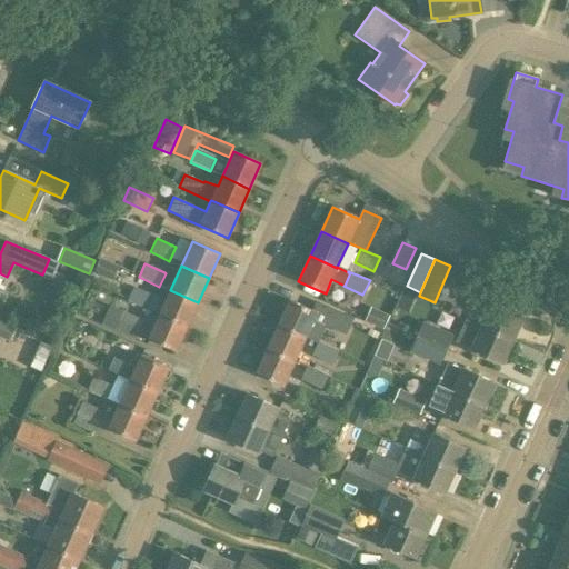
[(147,308),(152,296),(133,288),(128,301),(147,310),(147,308)]
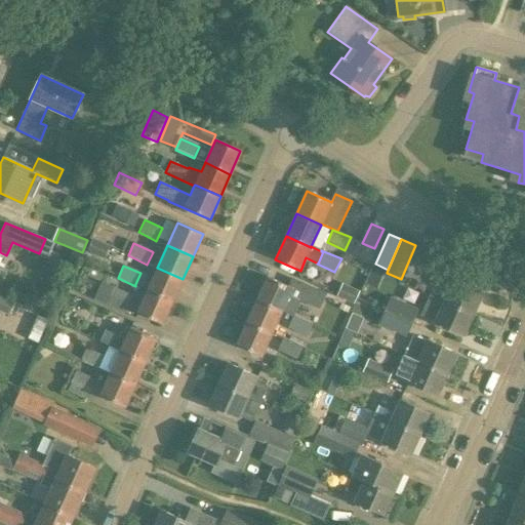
[(147,290),(172,301),(183,279),(157,268),(154,276),(142,271),(135,284),(148,290),(147,290)]
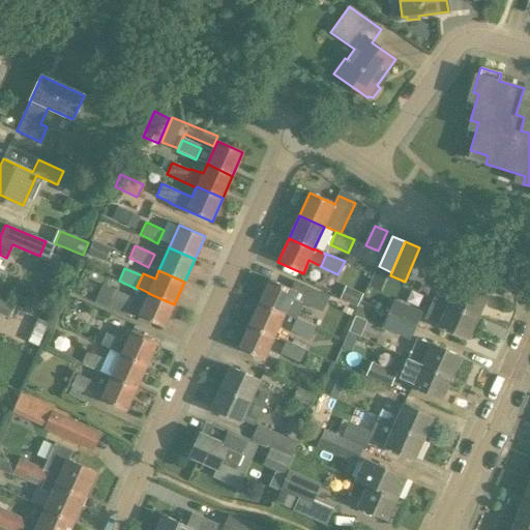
[(448,304),(477,318),(487,296),(458,284),(457,284),(444,278),(440,291),(451,295),(448,304)]
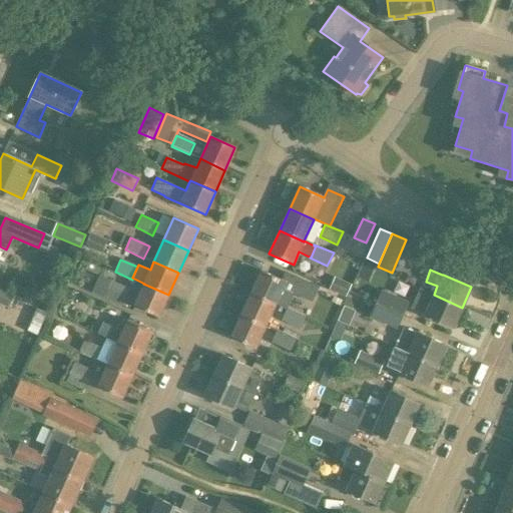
[(261,271),(250,294),(275,305),(275,306),(286,311),(287,308),(288,309),(294,296),(312,304),(319,291),(286,276),(284,282),(261,271)]
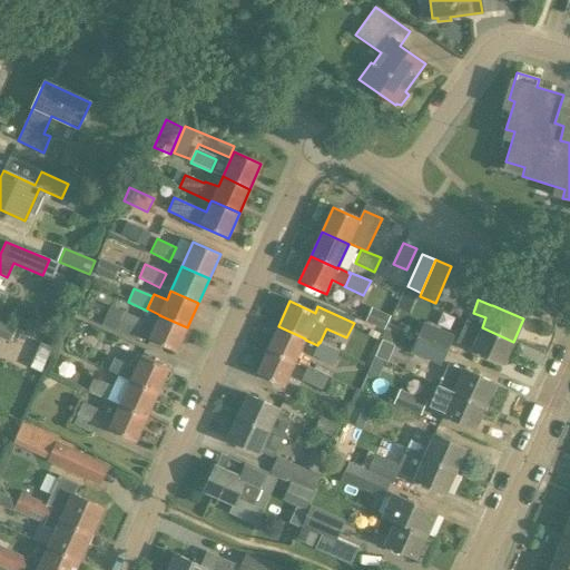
[(383,331),(390,316),(371,308),(364,323),(383,331)]
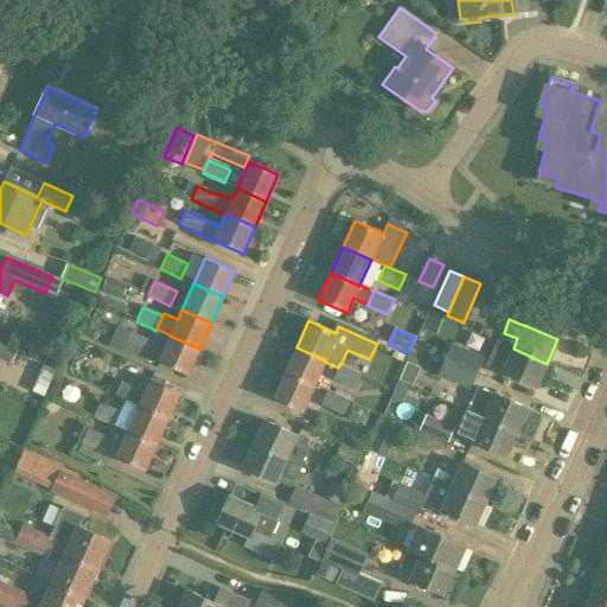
[(153,342),(131,331),(122,352),(144,363),(153,342)]
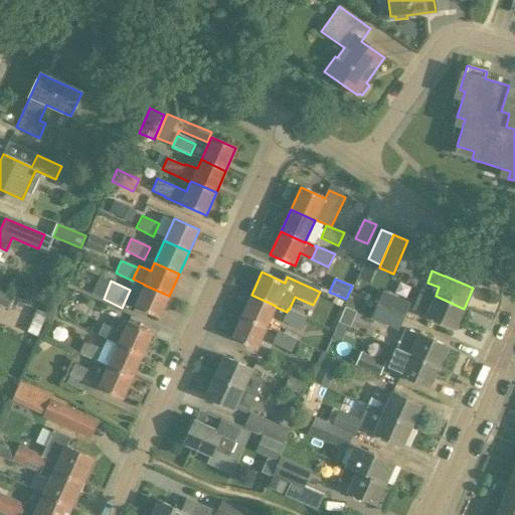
[(169,296),(144,285),(134,307),(159,319),(169,296)]
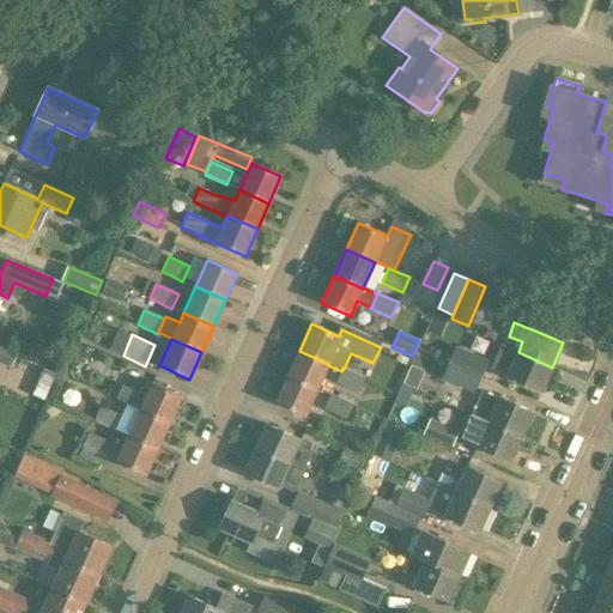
[(0,344),(0,364),(8,368),(16,351),(0,344)]
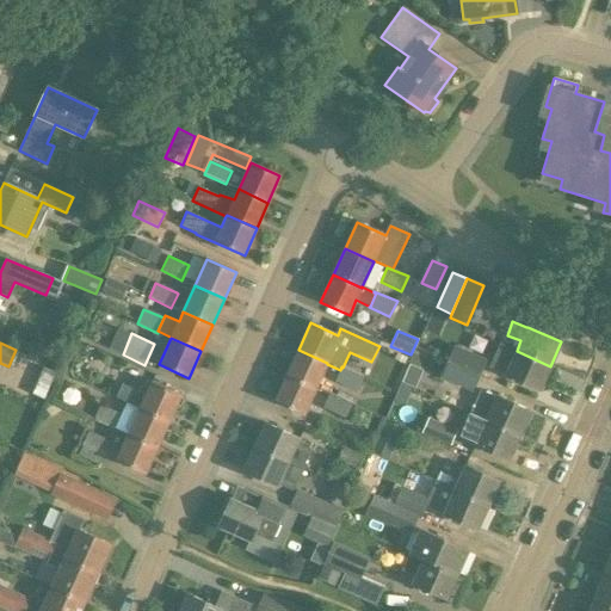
[(446,360),(479,376),(486,358),(454,344),(446,360)]
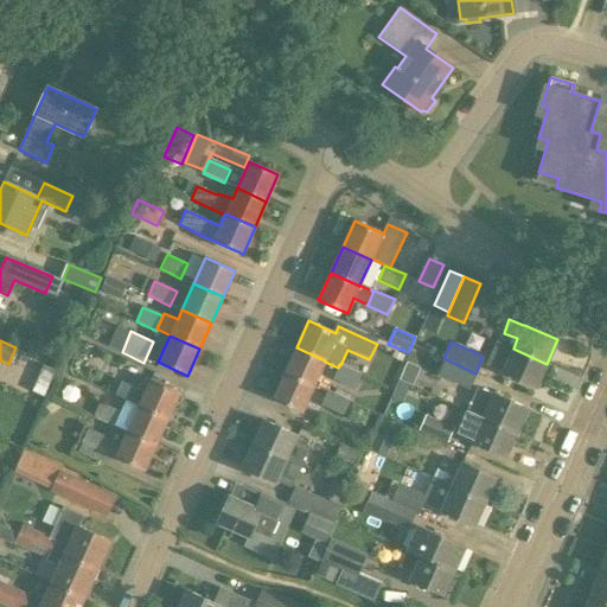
[(536,388),(547,364),(513,349),(497,342),(486,364),(503,371),(502,372),(536,388)]
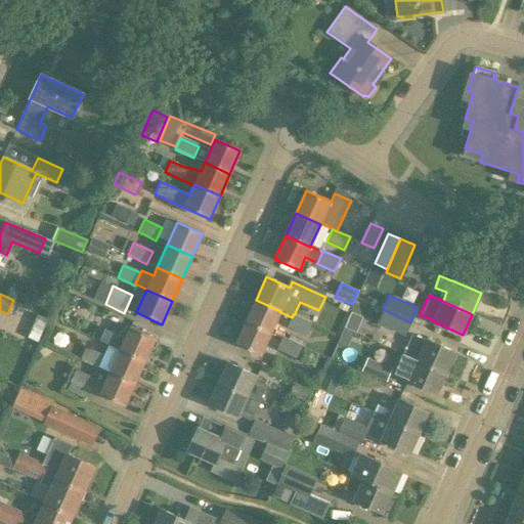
[(280,311),(256,300),(246,322),(270,334),(280,312),(280,311)]
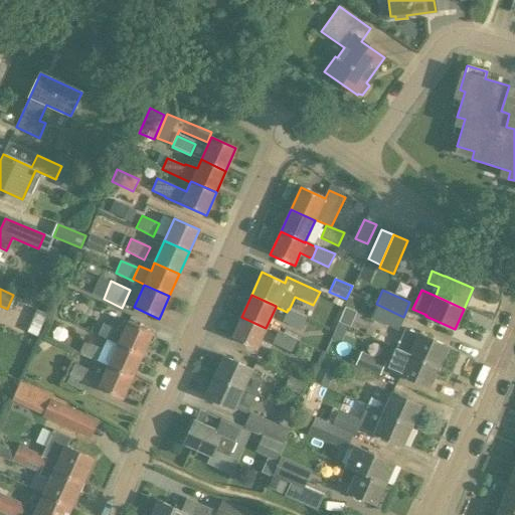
[(398,328),(403,317),(376,304),(371,317),(398,328)]
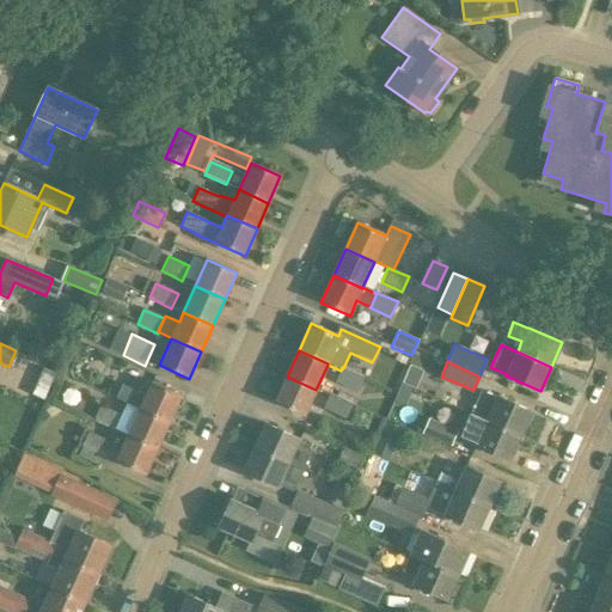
[(398,398),(410,403),(424,369),(412,365),(398,398)]
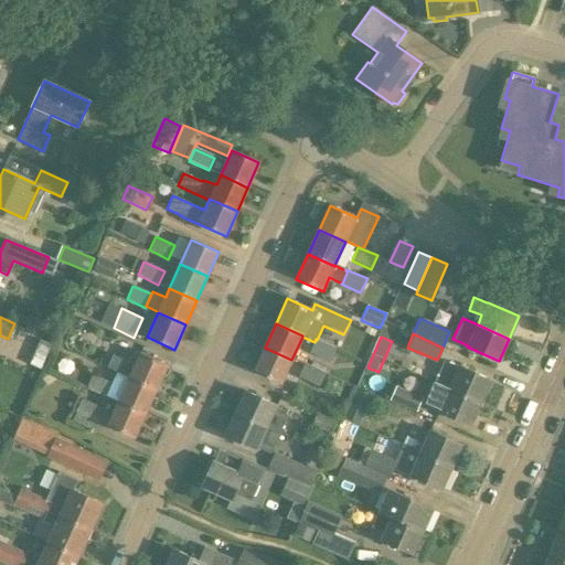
[(329,362),(336,349),(317,340),(316,339),(315,342),(309,353),(329,362)]
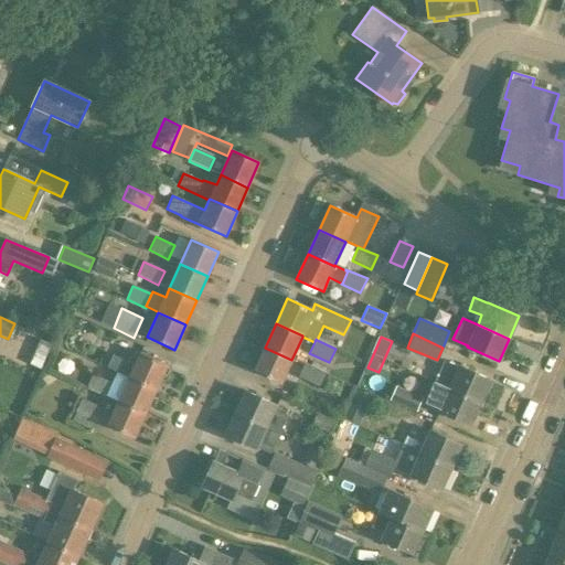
[(291,360),(265,348),(254,372),(280,384),(291,360)]
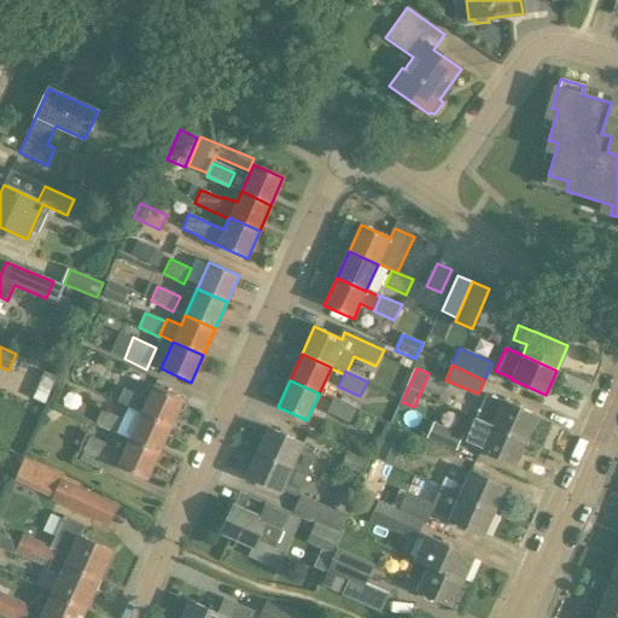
[(141,413),(172,426),(184,400),(153,386),(147,398),(123,388),(117,401),(141,412),(141,413)]
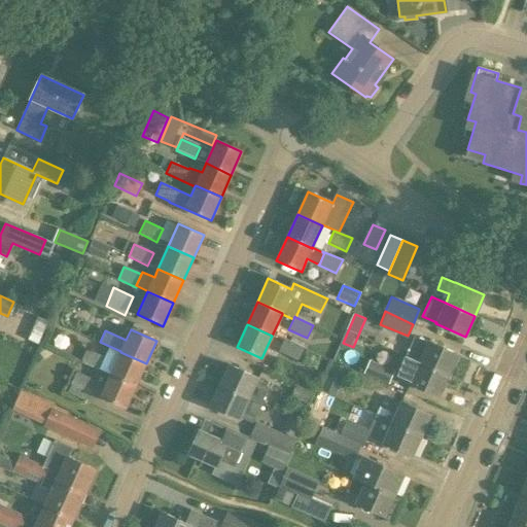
[(405,356),(448,376),(457,355),(428,342),(415,336),(405,356)]
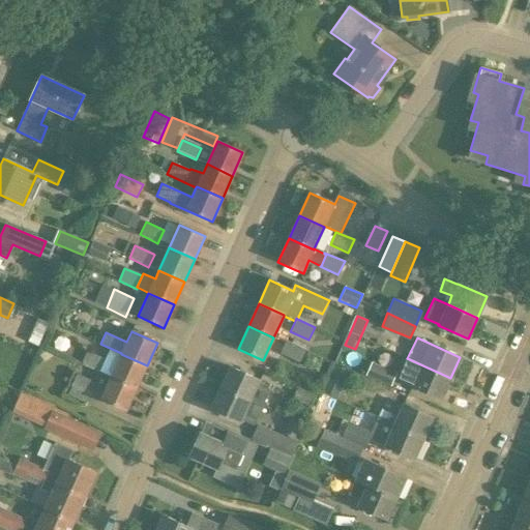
[(298,362),(305,349),(286,341),(280,354),(298,362)]
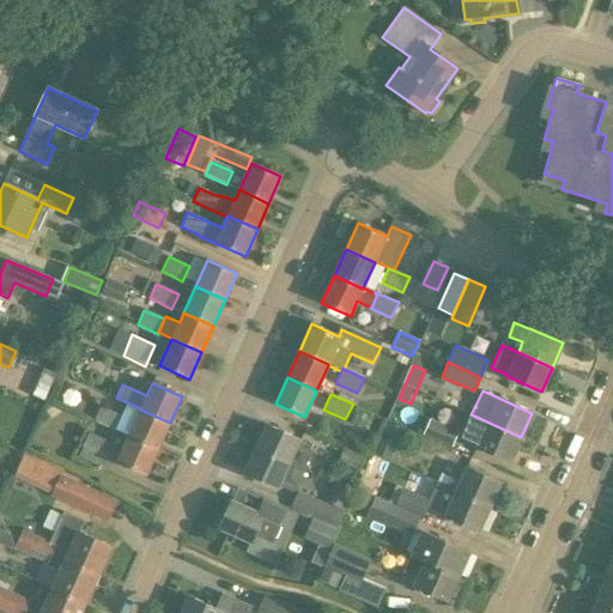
[(114,431),(121,417),(101,407),(95,422),(114,431)]
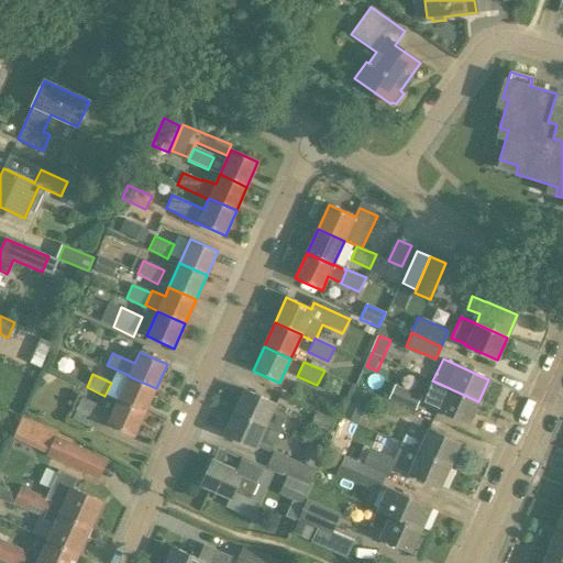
[(156,388),(129,376),(118,400),(145,412),(156,388)]
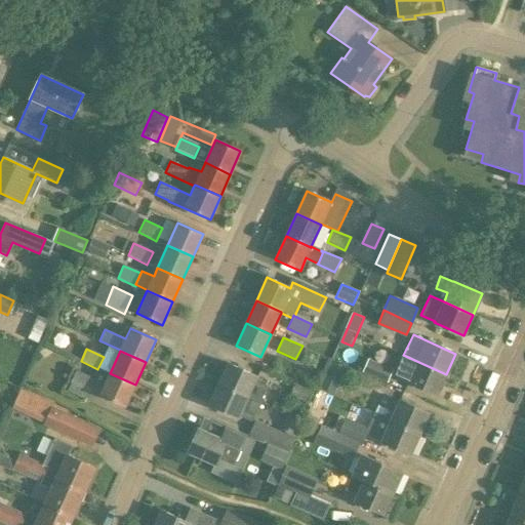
[(437,395),(446,374),(403,355),(395,373),(409,379),(408,382),(437,395)]
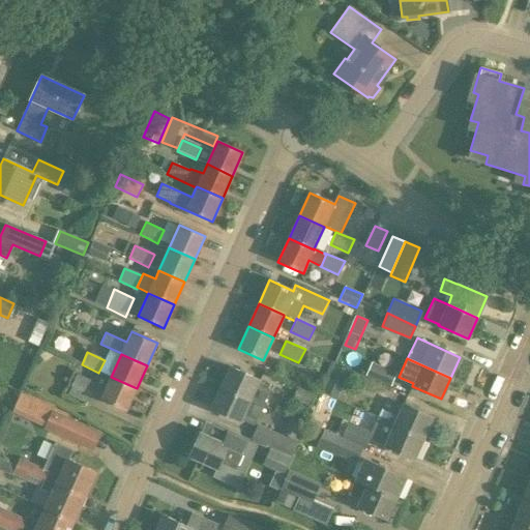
[(372,362),(365,376),(390,386),(395,373),(372,362)]
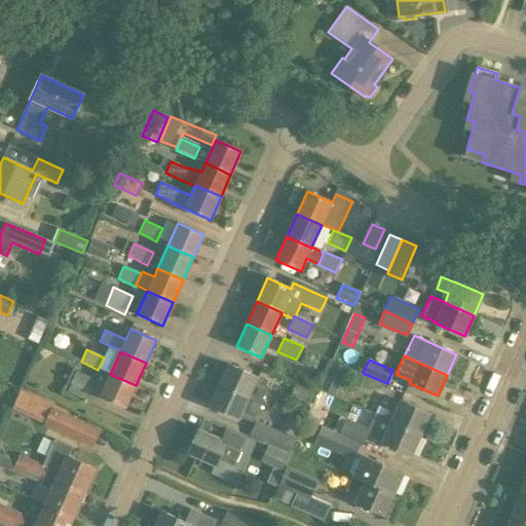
[(336,392),(347,366),(334,361),(323,386),(336,392)]
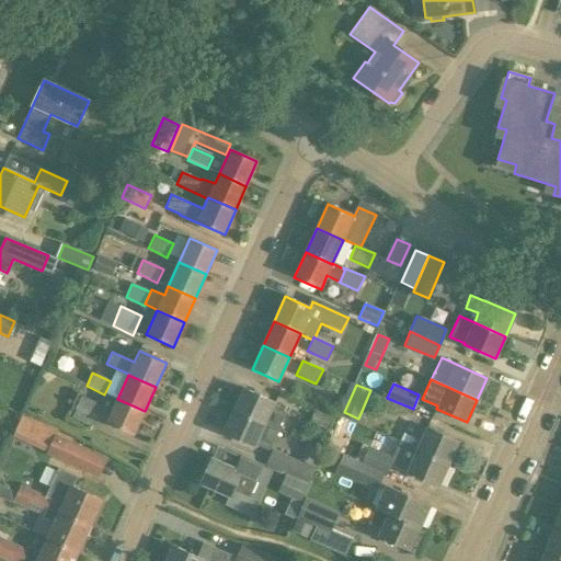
[(243,389),(233,411),(277,431),(287,410),(273,404),(274,402),(243,389)]
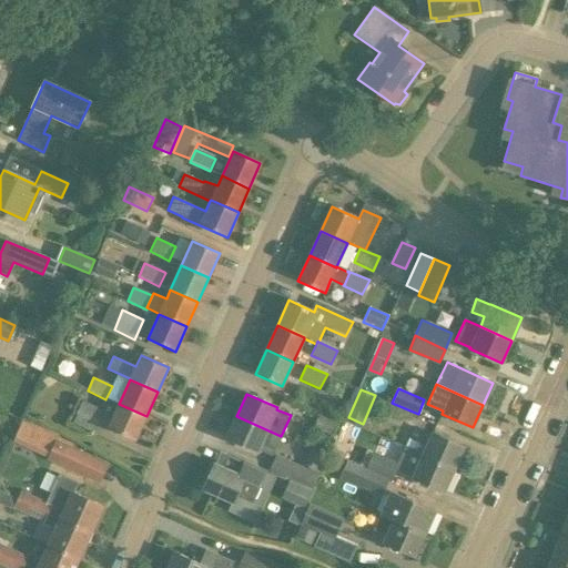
[(95,424),(101,411),(82,402),(75,414),(95,424)]
